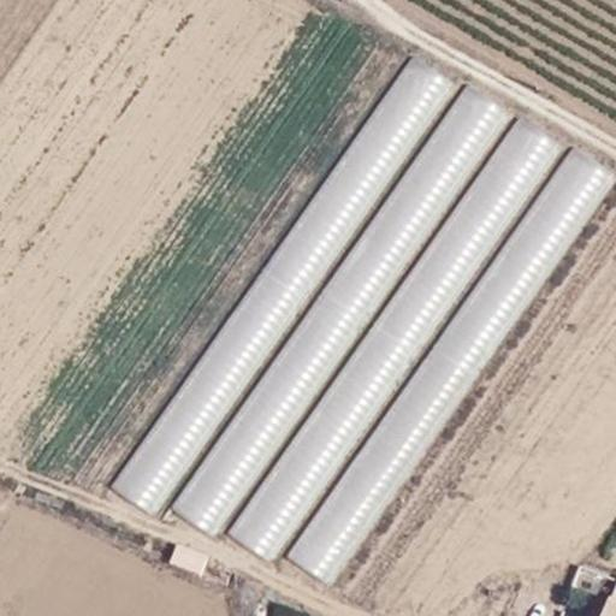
[(225,543),(496,102),(454,77),(183,517),(225,543)]
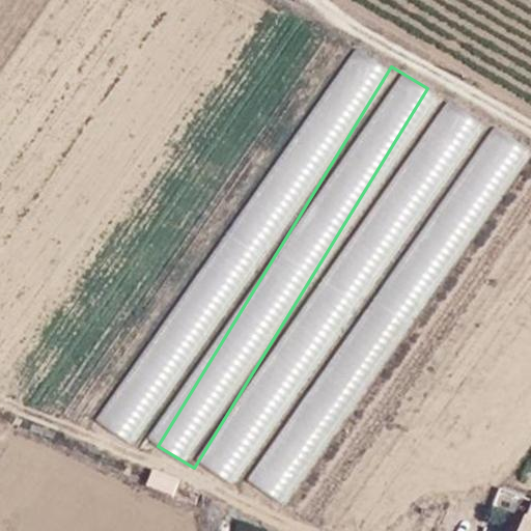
[(199,463),(235,486),(479,121),(444,98),(199,463)]
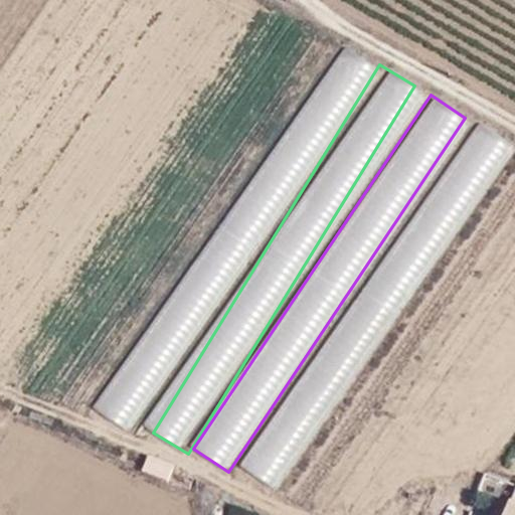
[(282,494),(506,140),(474,119),(249,473),(282,494)]
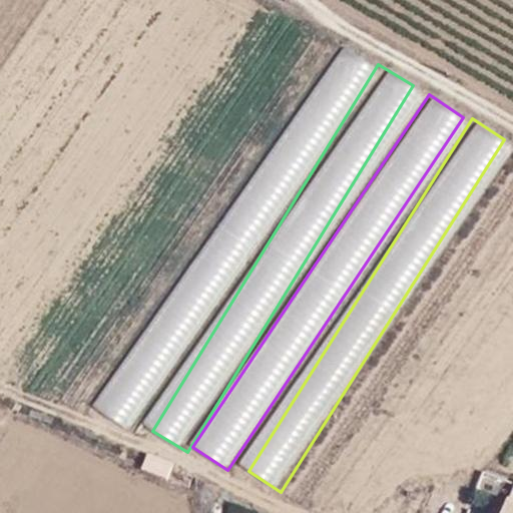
[(169,479),(174,461),(147,453),(141,471),(169,479)]
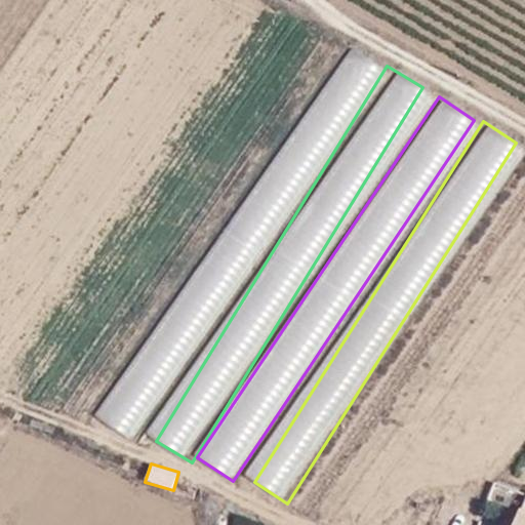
[(524,524),(524,494),(514,524),(524,524)]
